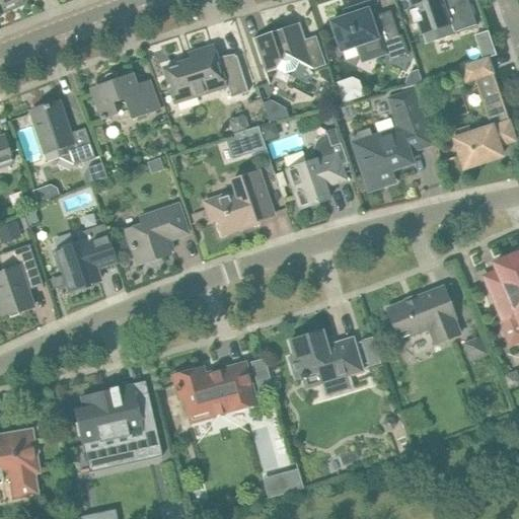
[(436,41),(453,34),(476,26),(467,0),(461,0),(452,3),(450,0),(409,0),(413,10),(410,11),(414,23),(417,21),(421,34),(433,30),(436,41)]
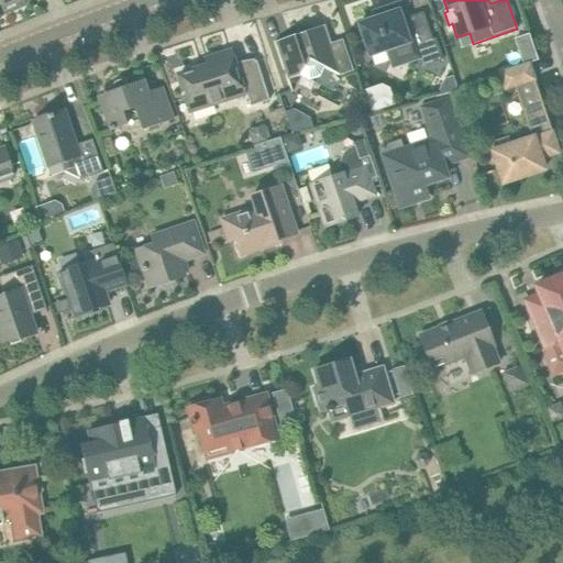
[(422,67),(424,66),(423,64),(440,58),(441,61),(442,61),(434,40),(433,41),(423,11),(407,17),(406,20),(398,15),(399,13),(397,4),(374,12),(376,18),(359,23),(370,55),(387,50),(393,66),(419,57),(422,67)]
